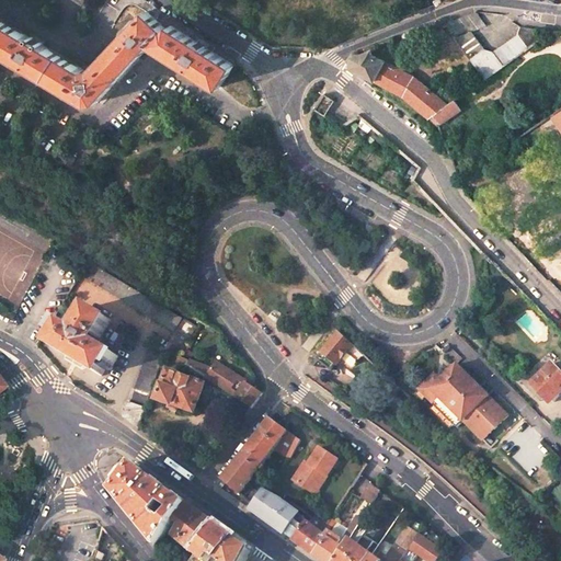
[(151,43),(165,27),(147,11),(134,25),(133,24),(126,31),(128,32),(93,69),(93,68),(86,70),(86,71),(43,45),(44,43),(33,36),(32,38),(0,19),(0,48),(90,103),(98,102),(151,43)]
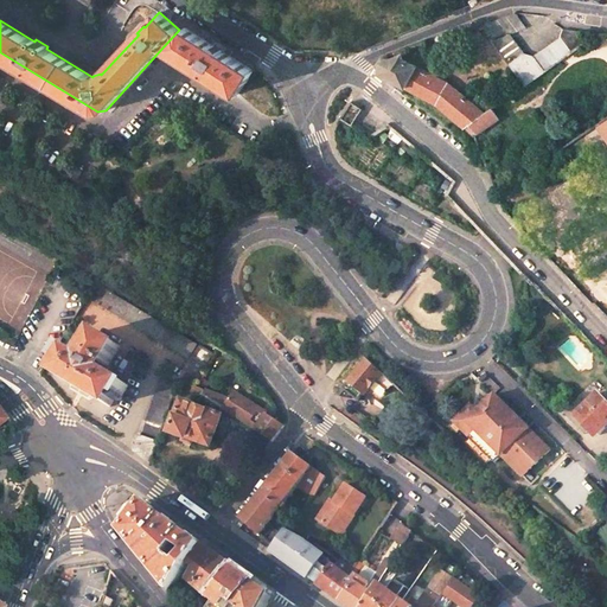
[(526,27),(515,12),(481,26),(525,85),(582,44),(582,32),(563,30),(561,38),(534,56),(524,53),(510,34),(526,27)]
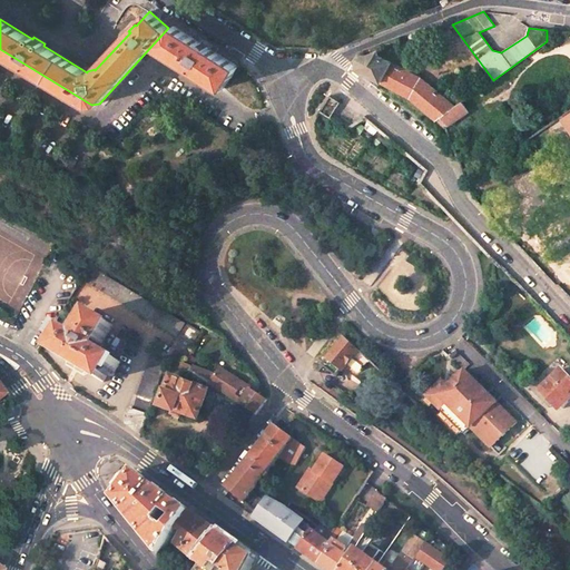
[(168,28),(154,43),(225,88),(238,67),(209,48),(209,47),(202,41),(200,43),(173,25),(168,28)]
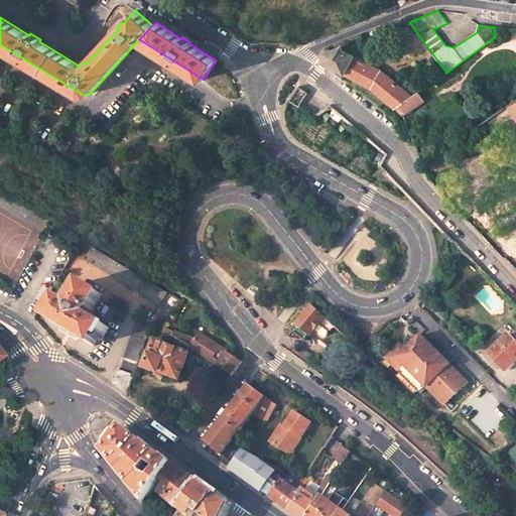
[(344,50),(343,47),(343,46),(324,52),(321,61),(371,88),(395,109),(418,92),(419,92),(407,82),(401,88),(392,79),(381,71),(344,50)]
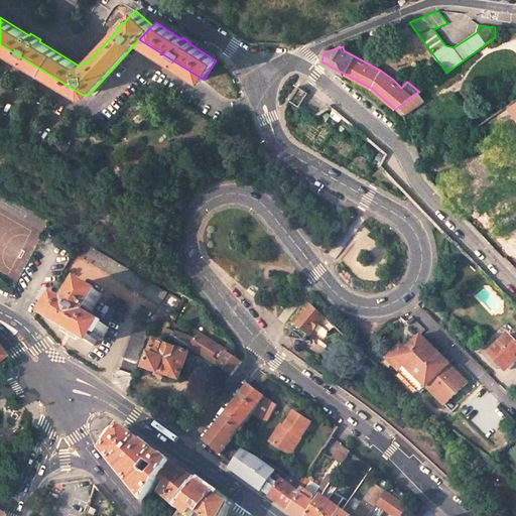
[(301,104),(308,92),(299,87),(290,101),(299,106),(300,105),(301,104)]
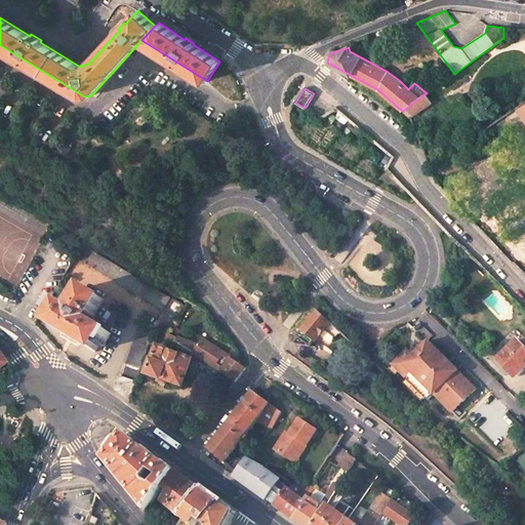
[(432,102),(426,93),(402,111),(410,117),(421,109),(432,102)]
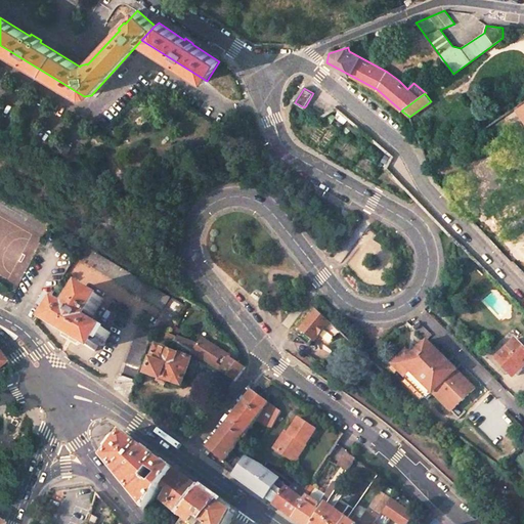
[(325,106),(314,99),(311,104),(322,111),(325,106)]
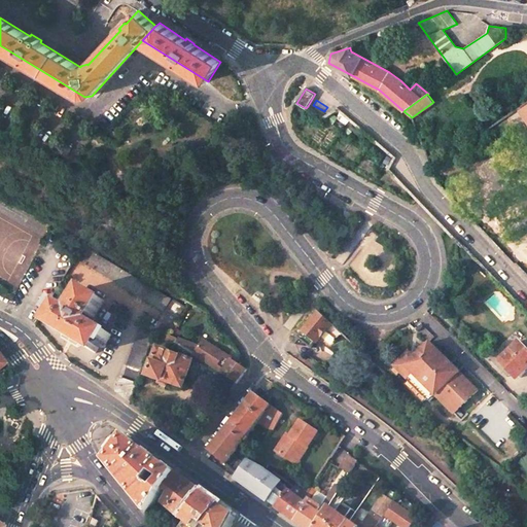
[(321,240),(312,227),(308,232),(316,243),(321,240)]
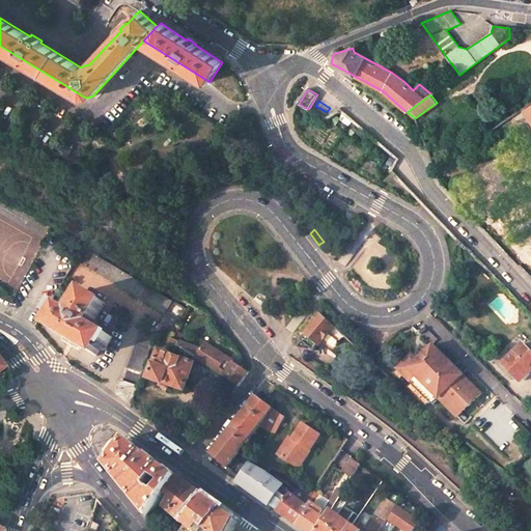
[(74,252),(78,245),(62,235),(58,244),(74,252)]
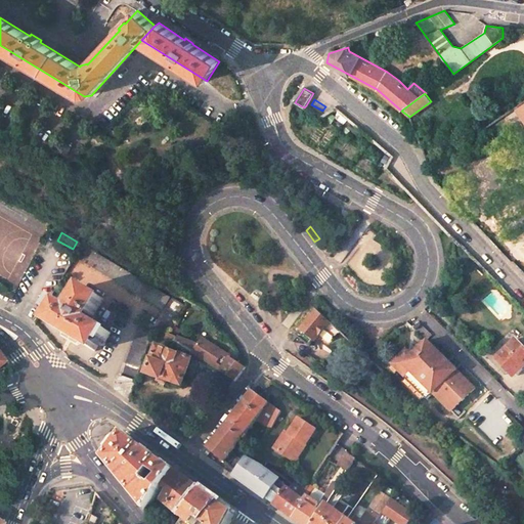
[(167,297),(83,245),(76,256),(159,309),(167,297)]
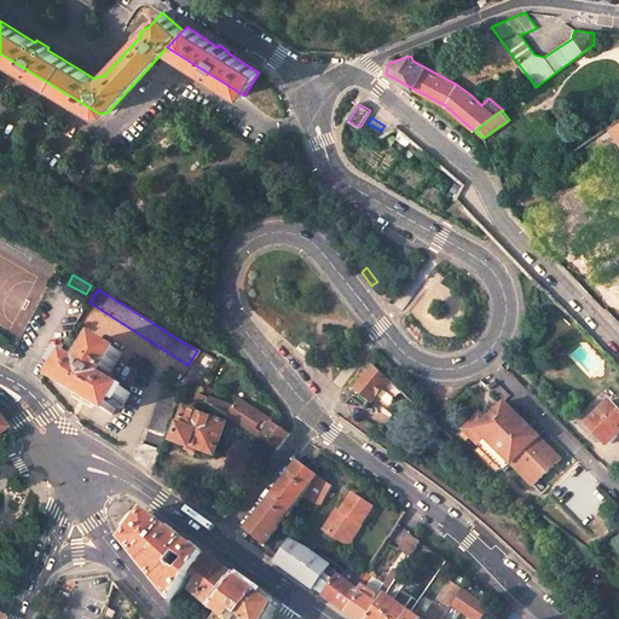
[(62,370),(56,381),(113,415),(119,404),(123,406),(131,393),(99,375),(103,369),(110,374),(122,353),(98,339),(82,365),(65,354),(58,366),(62,370)]
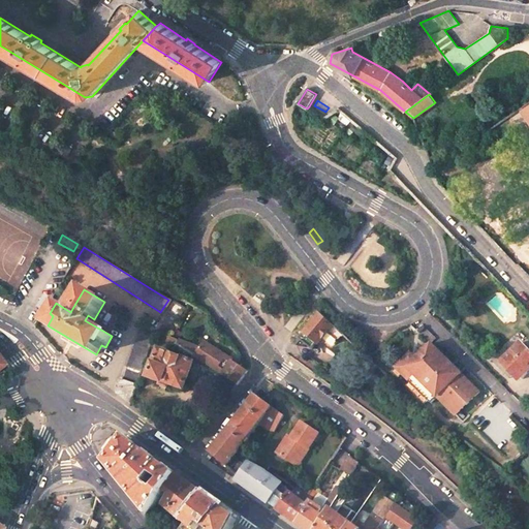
[(253,299),(263,307),(269,300),(260,292),(253,299)]
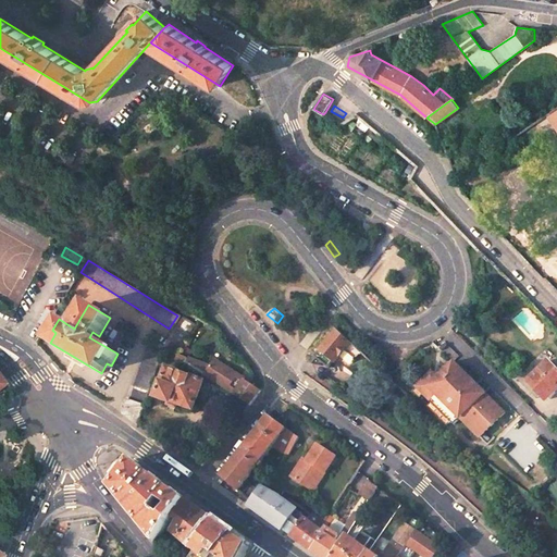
[(192,325),(180,317),(169,338),(182,346),(192,325)]
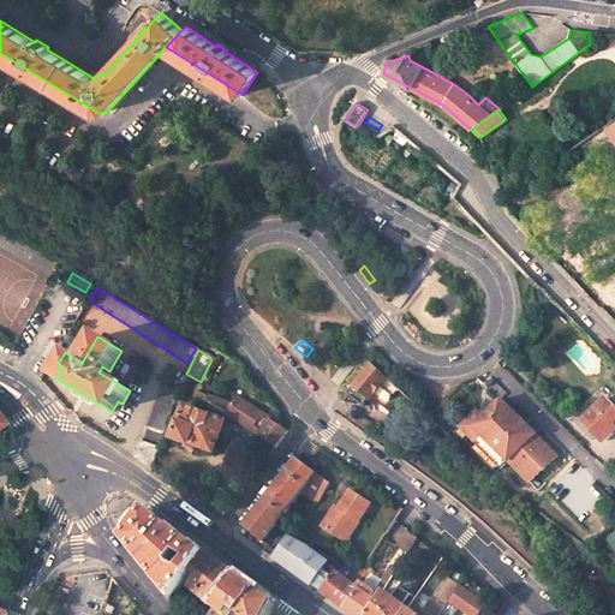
[(380,386),(387,377),(371,364),(347,394),(359,402),(365,395),(370,399),(380,386)]
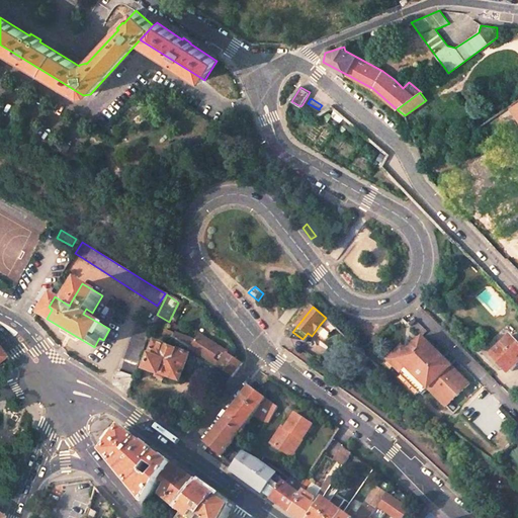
[(141,322),(153,326),(154,325),(154,323),(143,316),(141,322)]
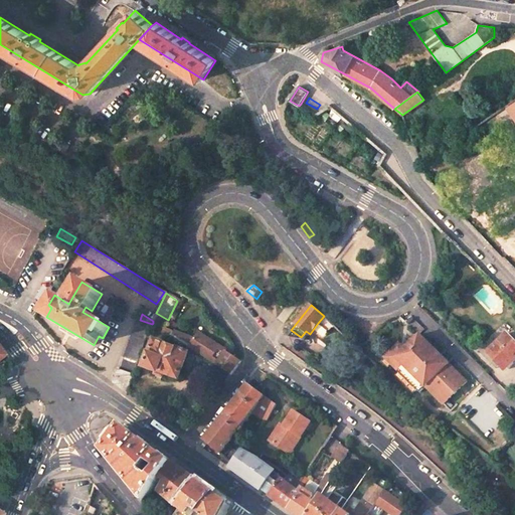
[(318,323),(329,331),(334,326),(324,316),(318,323)]
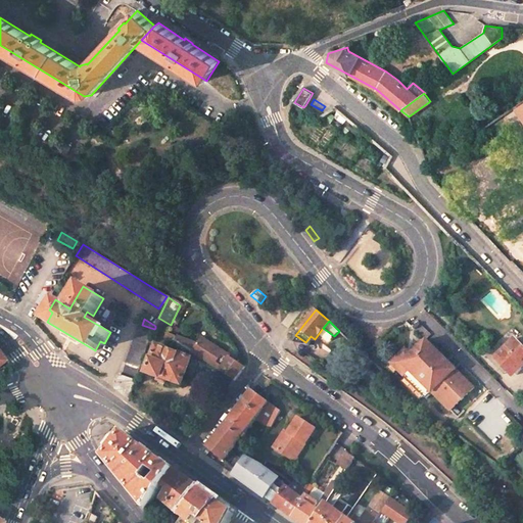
[(136,381),(154,329),(142,325),(140,324),(122,376),(136,381)]
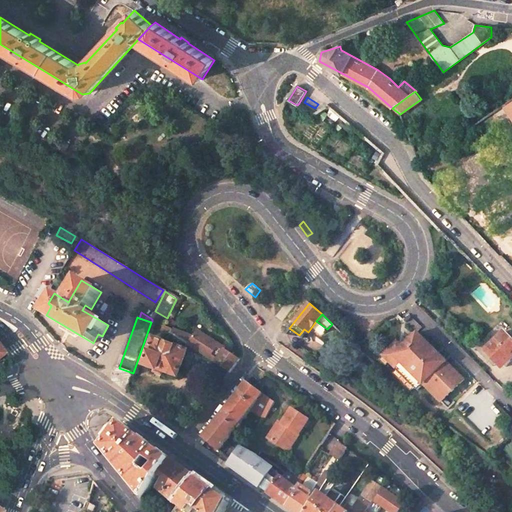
[(231,353),(225,349),(223,352),(219,349),(221,347),(197,331),(193,338),(173,330),(170,334),(216,363),(230,372),(240,359),(231,353)]
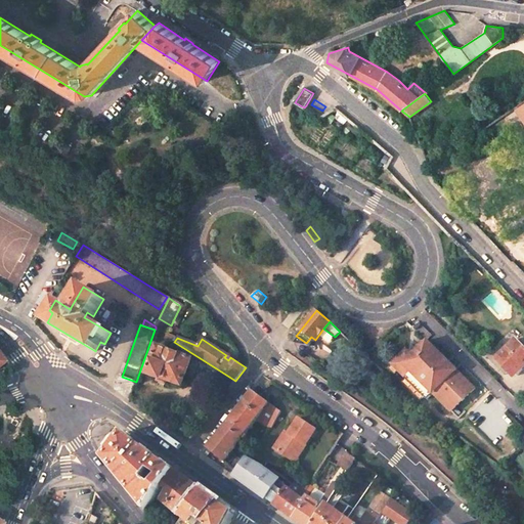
[(523,347),(516,340),(495,360),(504,368),(508,365),(517,375),(523,366),(523,347)]
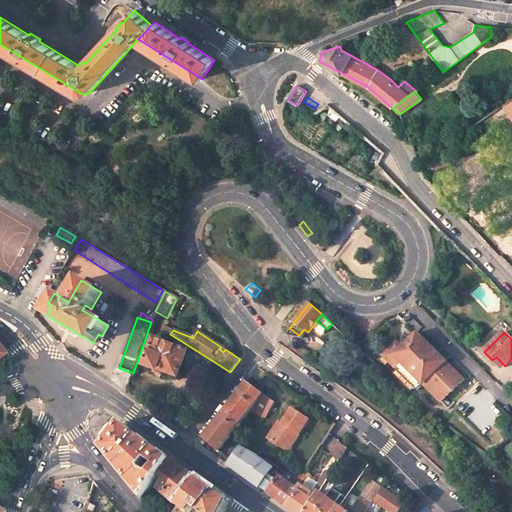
[(418,390),(424,385),(446,361),(418,333),(400,350),(395,345),(383,356),(418,390)]
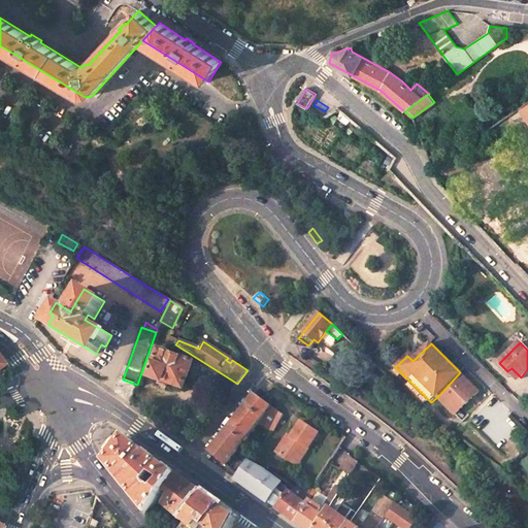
[(160,351),(151,377),(163,383),(163,382),(184,388),(193,363),(160,351)]
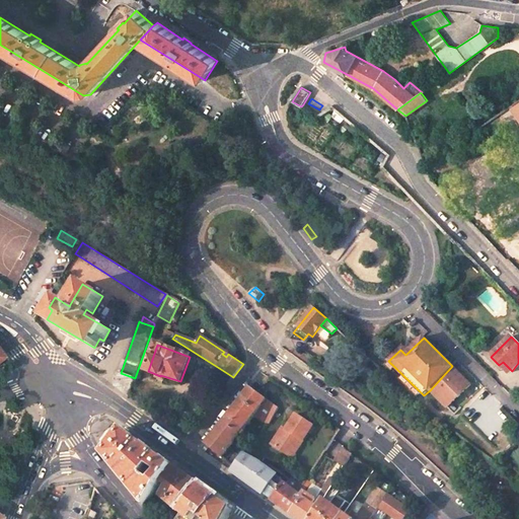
[(324,350),(317,362),(329,369),(337,358),(324,350)]
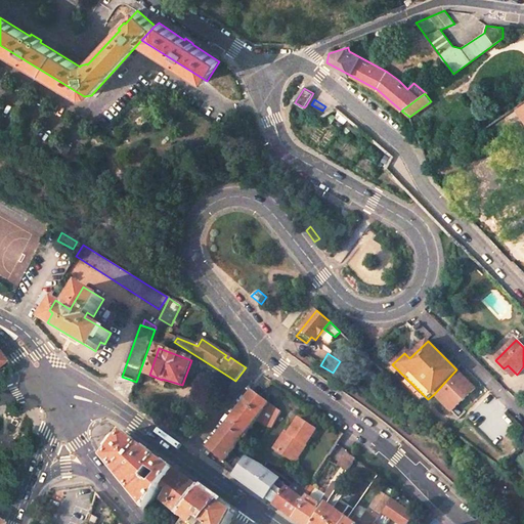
[(456,369),(434,394),(451,411),(475,388),(456,369)]
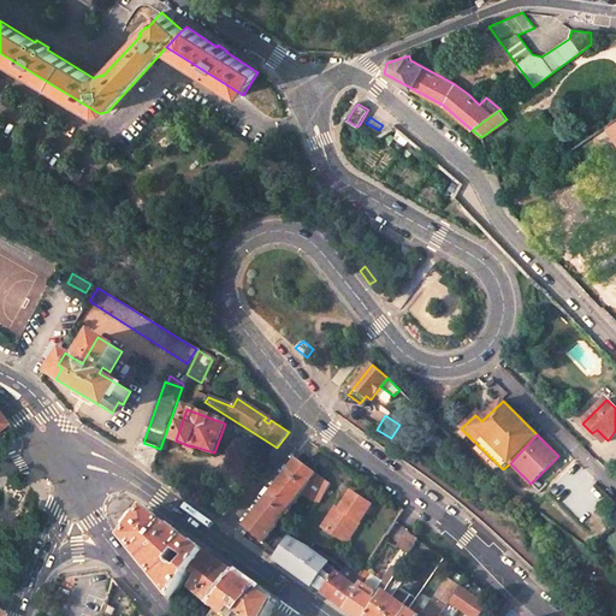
[(160,449),(143,443),(138,442),(135,452),(136,458),(153,471),(160,449)]
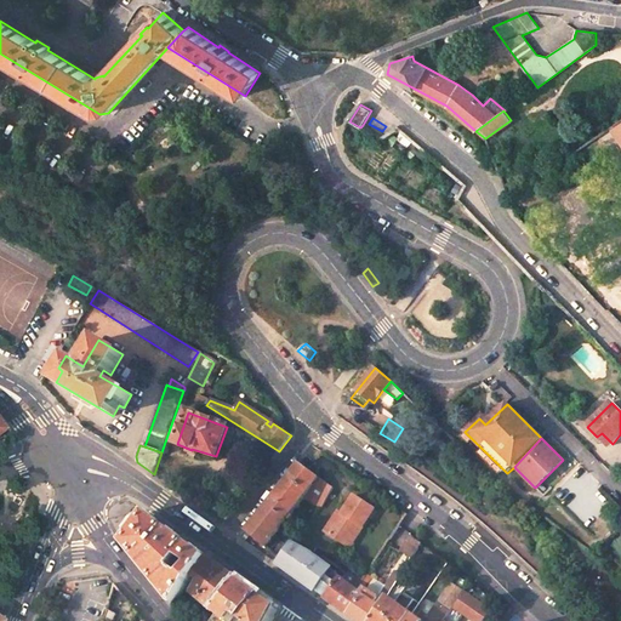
[(300,463),(271,503),(289,518),(305,496),(319,478),(300,463)]
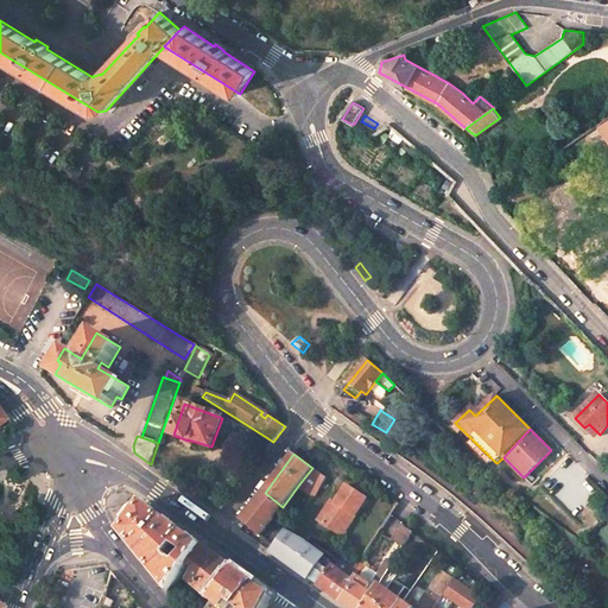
[(309,495),(314,499),(325,477),(312,468),(298,486),(309,495)]
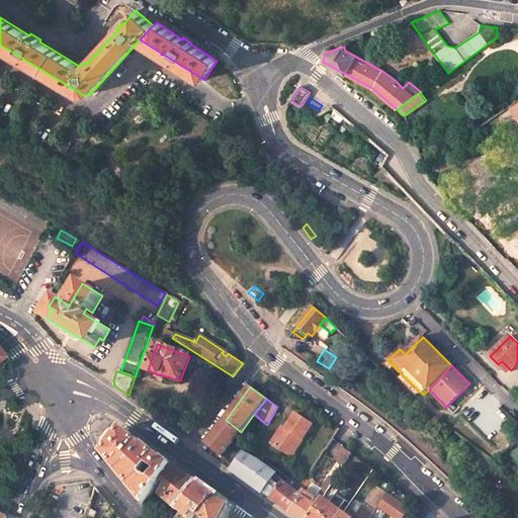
[(288,454),(300,436),(304,438),(313,425),(295,413),(287,427),(284,425),(272,443),(288,454)]
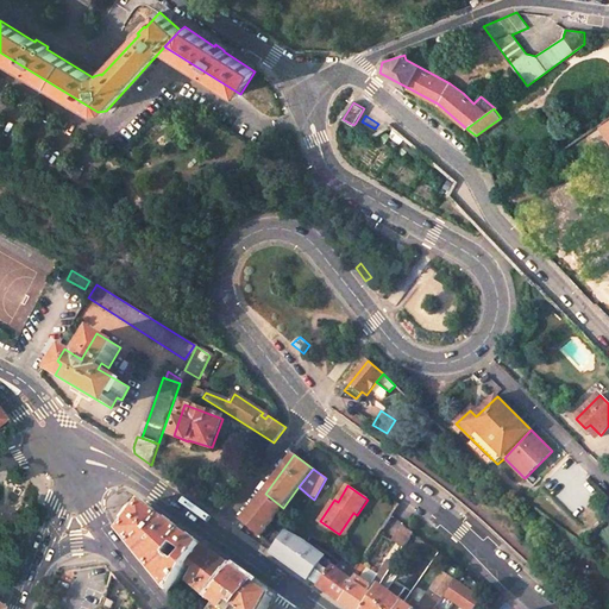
[(283,508),(265,494),(244,521),(262,537),(278,514),(283,508)]
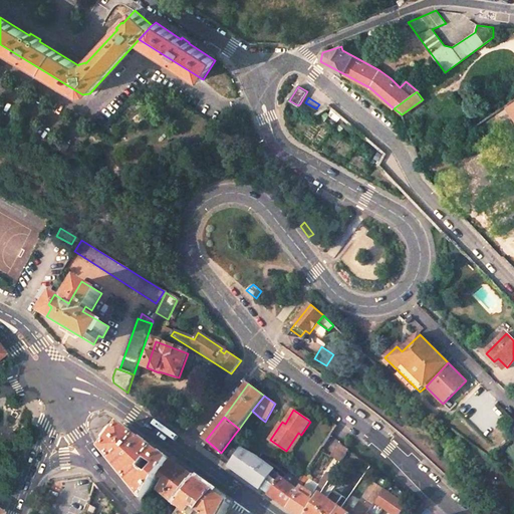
[(145,442),(121,425),(103,450),(145,501),(160,477),(170,460),(145,442)]
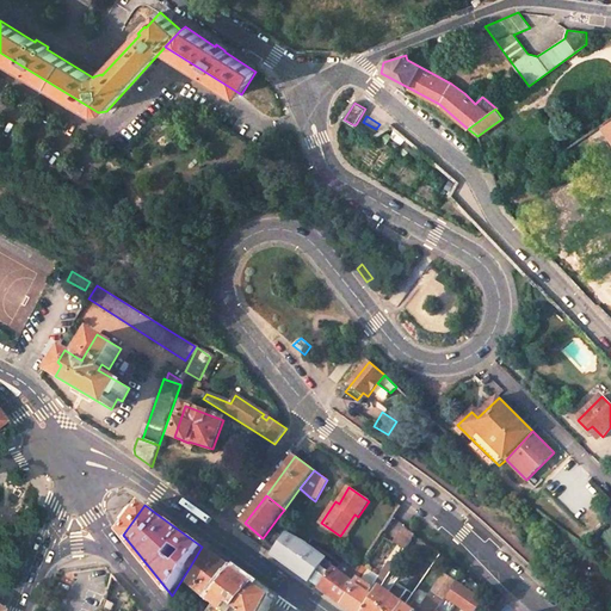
[(355,514),(340,536),(345,538),(358,517),(355,514)]
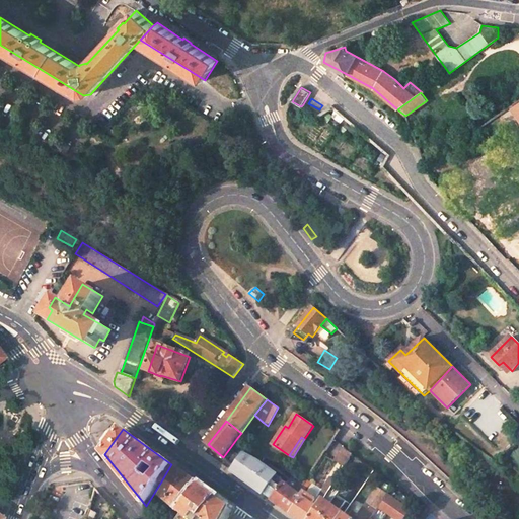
[(274,451),(257,443),(251,453),(260,456),(261,455),(265,456),(269,458),(274,451)]
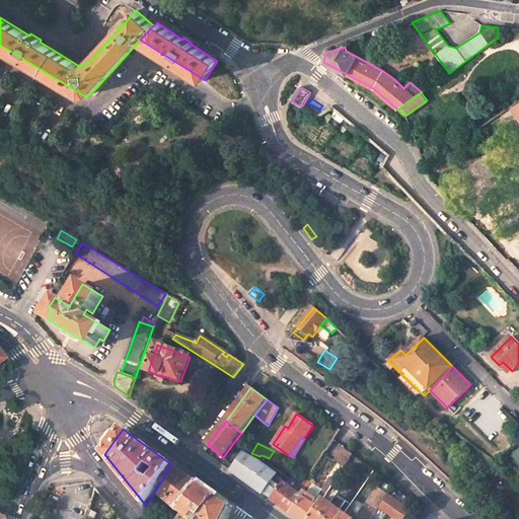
[(223,457),(208,444),(203,450),(232,471),(235,467),(229,462),(223,457)]
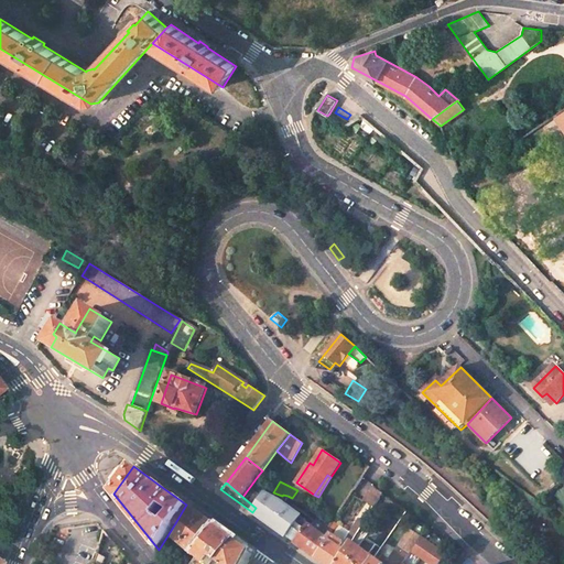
[(375,508),(383,494),(372,487),(364,500),(375,508)]
